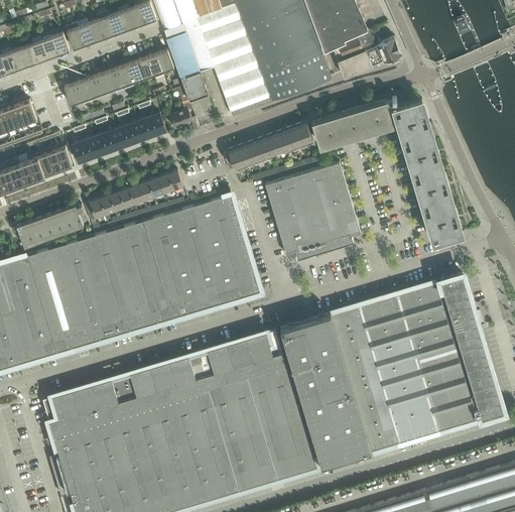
[(148,0),(143,0),(136,3),(138,7),(138,6),(145,24),(155,20),(148,0)]
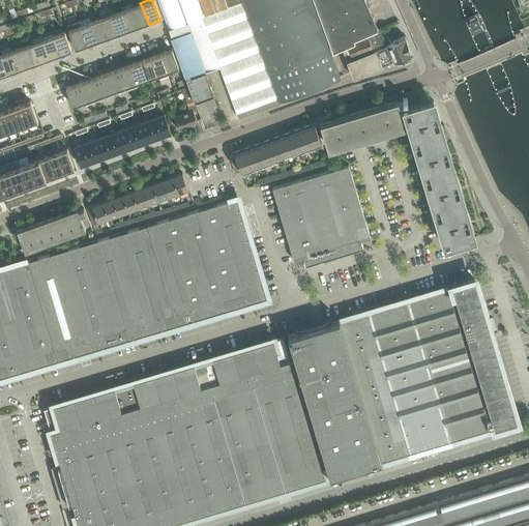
[(528,0),(512,0),(519,15),(526,11),(528,9),(528,0)]
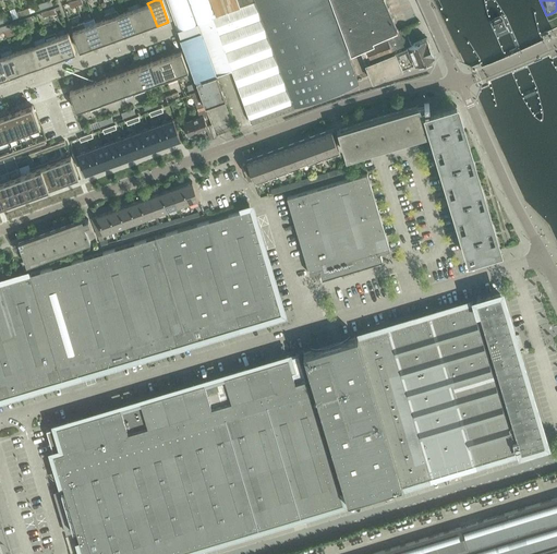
[(126,11),(128,15),(134,34),(146,29),(138,11),(137,7),(126,11)]
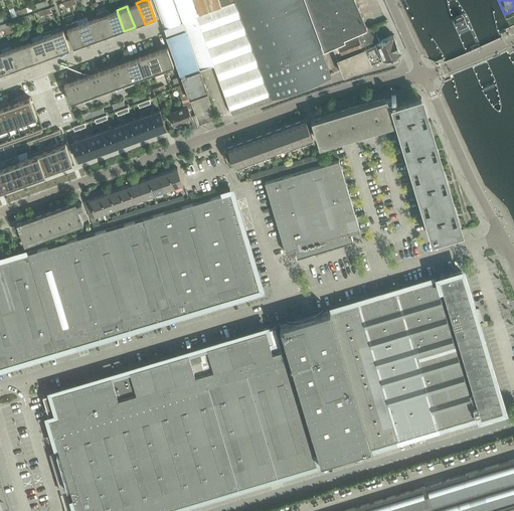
[(138,7),(128,10),(135,27),(145,24),(138,6),(138,7)]
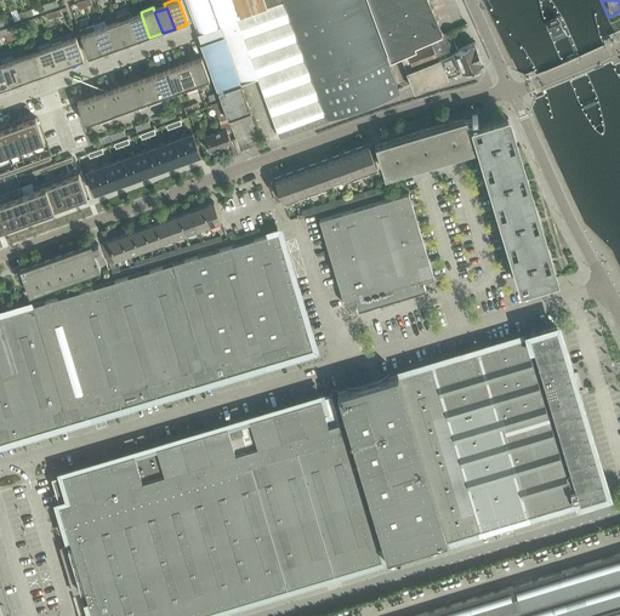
[(130,21),(131,21),(129,16),(115,21),(117,26),(118,26),(125,47),(137,43),(130,21)]
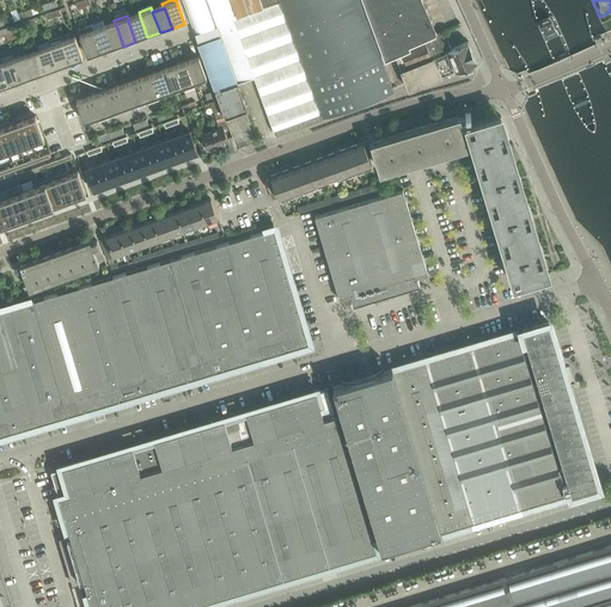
[(129,20),(128,20),(135,42),(147,37),(140,17),(129,20)]
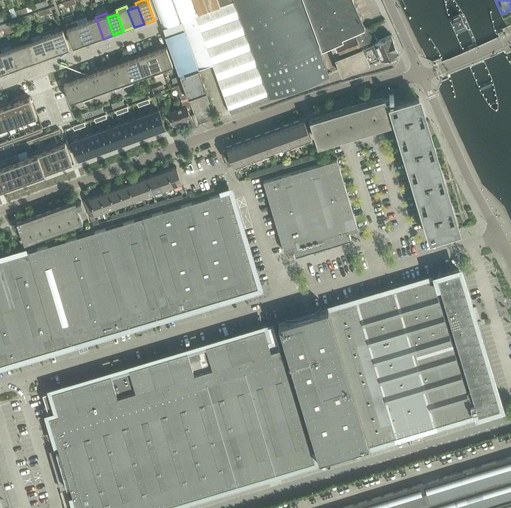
[(453,24),(452,25),(455,32),(456,31),(462,29),(463,28),(460,21),(459,22),(458,19),(452,21),(453,24)]
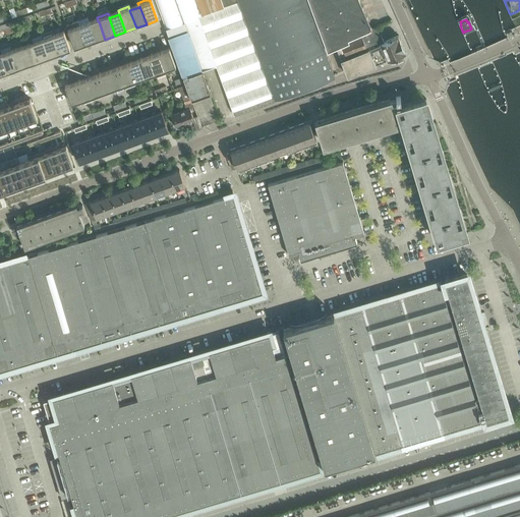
[(87,21),(76,24),(84,47),(95,43),(89,25),(87,21)]
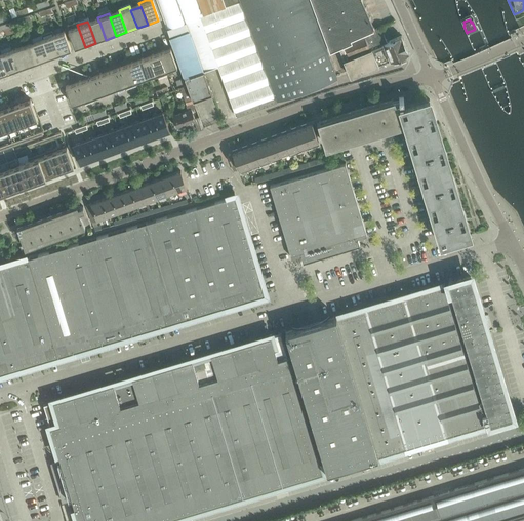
[(98,22),(89,26),(95,43),(106,40),(99,22),(98,22)]
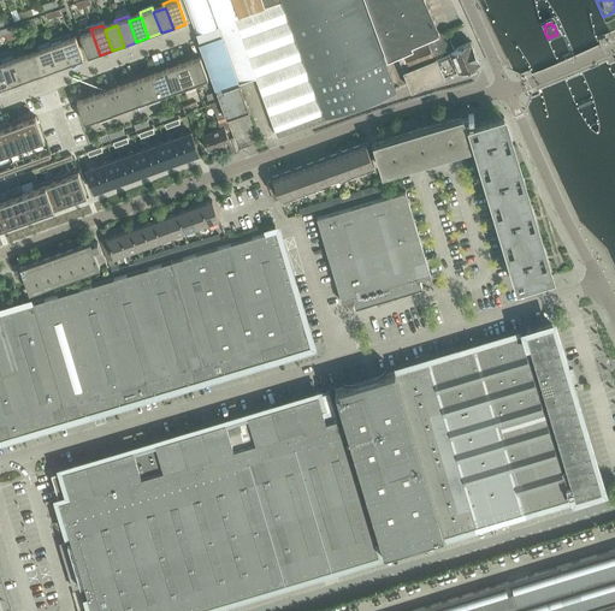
[(90,29),(77,34),(87,60),(100,55),(90,29)]
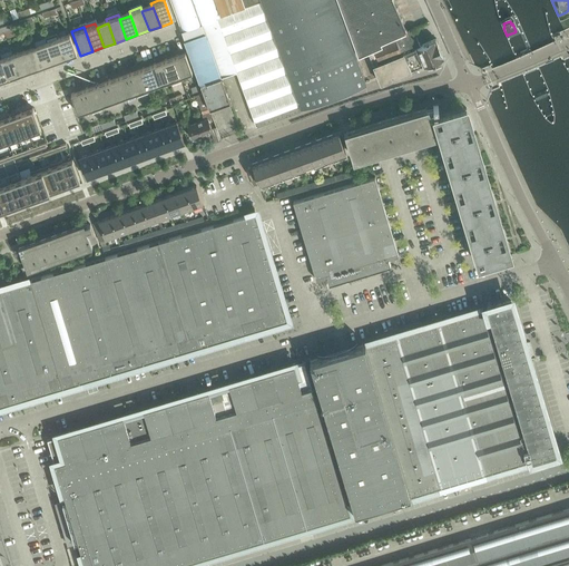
[(56,38),(45,41),(46,46),(52,66),(57,64),(65,61),(57,41),(56,38)]
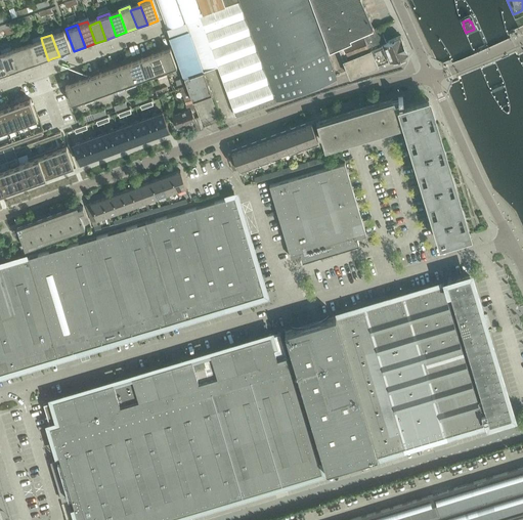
[(52,38),(59,56),(70,52),(63,35),(52,38)]
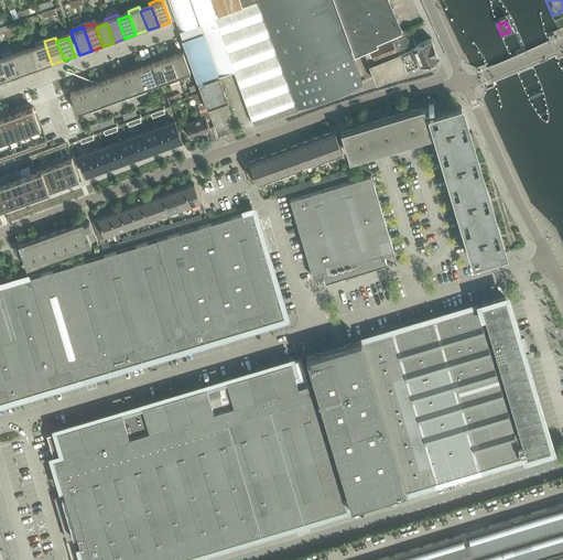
[(33,45),(34,50),(41,68),(52,65),(45,45),(44,41),(33,45)]
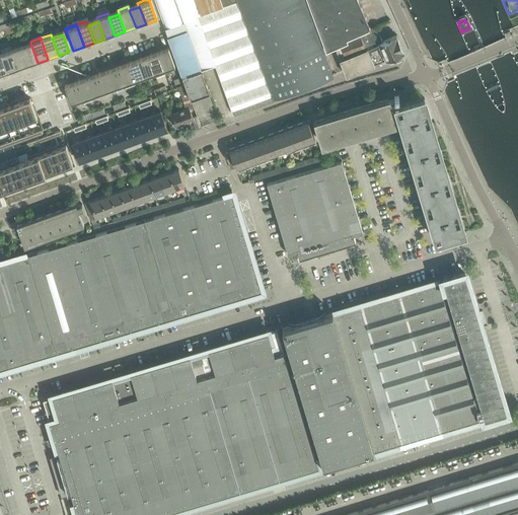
[(31,46),(21,50),(27,67),(38,63),(31,46)]
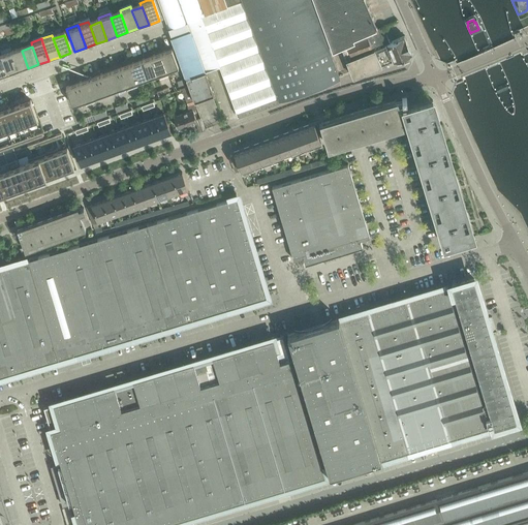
[(9,50),(0,54),(0,57),(7,75),(18,72),(11,54),(9,50)]
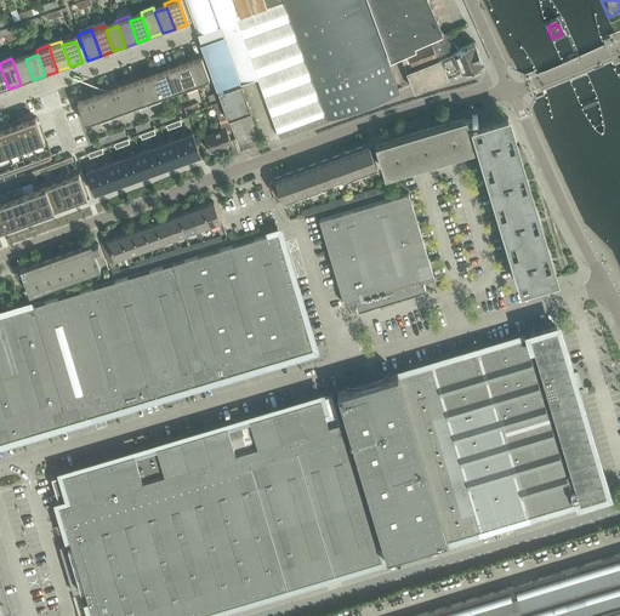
[(26,60),(13,63),(21,85),(33,80),(26,60)]
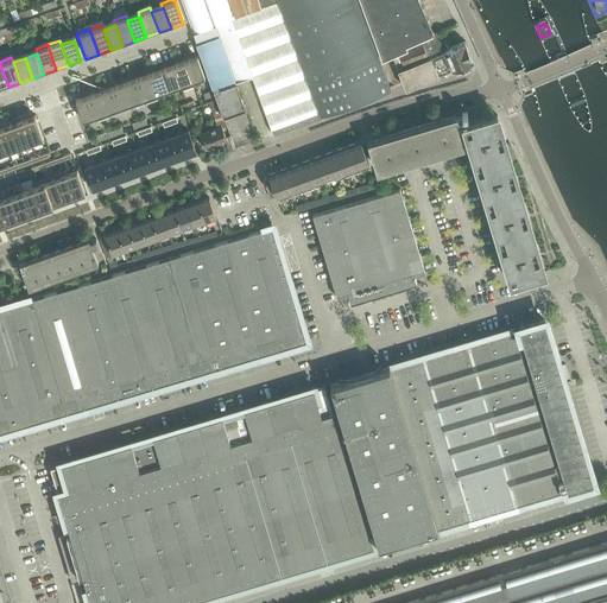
[(184,64),(191,86),(193,84),(204,81),(196,59),(184,64)]
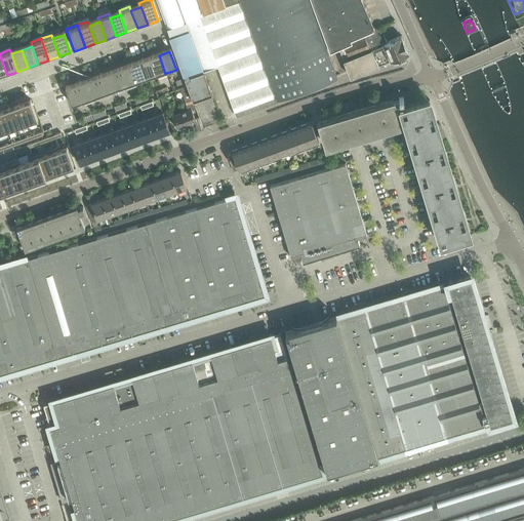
[(155,77),(154,78),(156,82),(167,77),(166,73),(165,74),(159,55),(149,59),(155,77)]
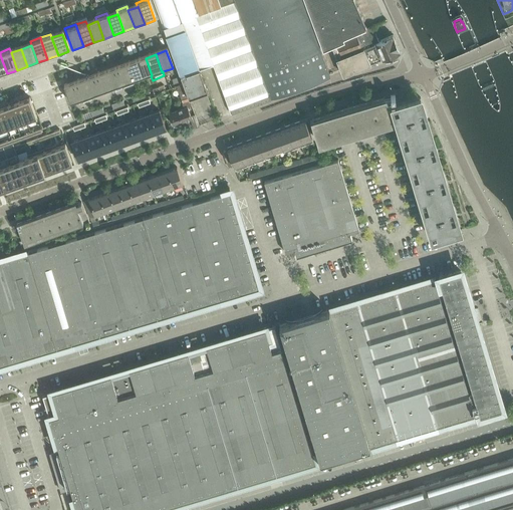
[(146,58),(135,62),(142,79),(151,76),(152,75),(146,58)]
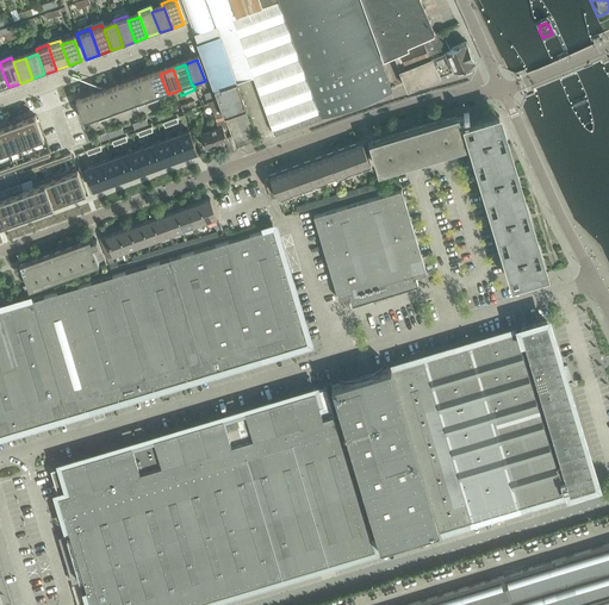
[(160,74),(148,78),(156,99),(156,98),(168,94),(160,74)]
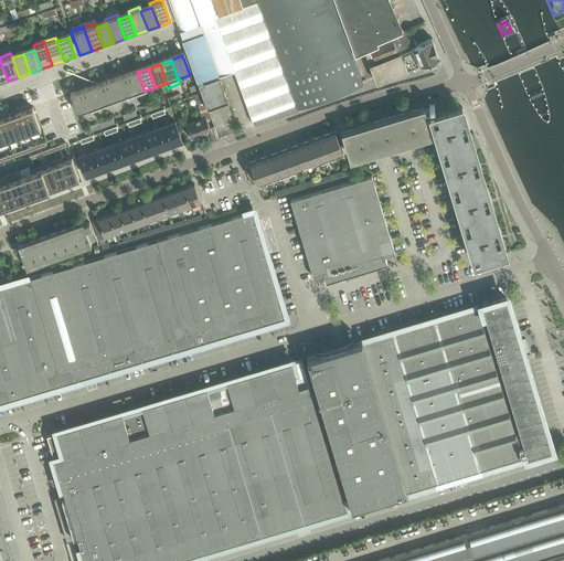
[(126,76),(132,95),(132,96),(134,101),(147,95),(145,91),(145,92),(137,72),(126,76)]
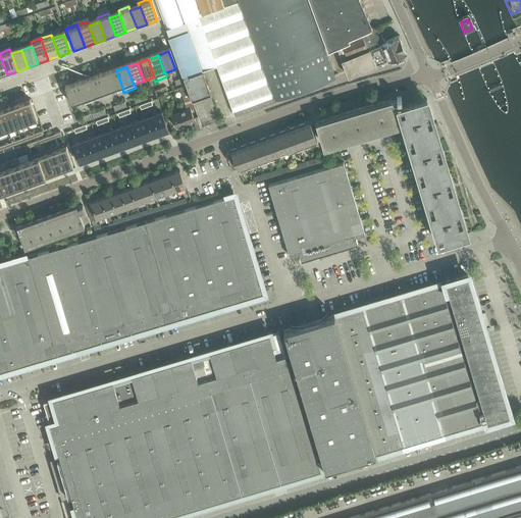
[(122,89),(122,88),(116,70),(106,74),(112,92),(122,89)]
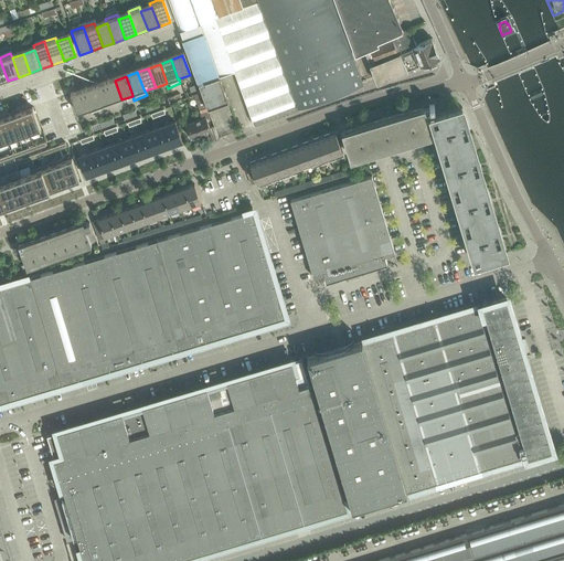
[(115,81),(104,84),(110,104),(121,99),(115,81)]
